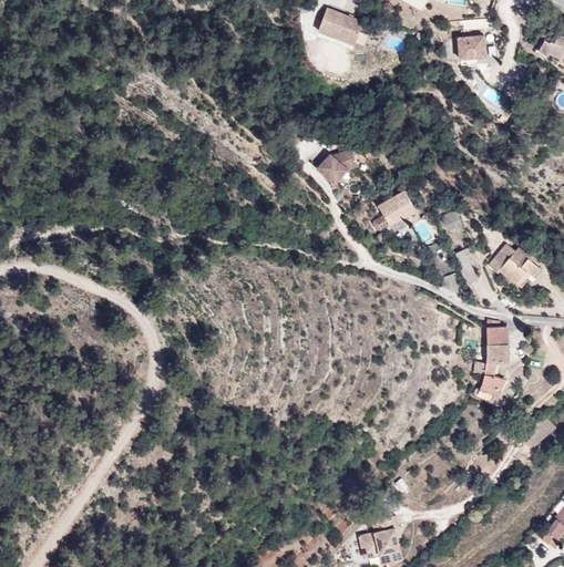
[(366,22),(331,11),(328,11),(320,35),(359,48),(366,22)]
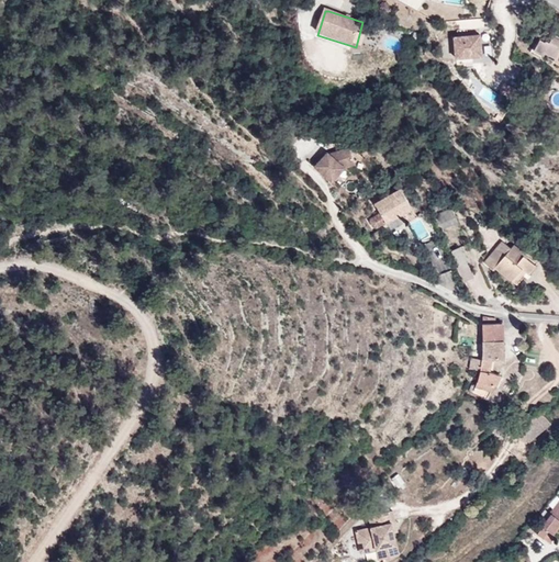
[(477,35),(448,36),(449,60),(478,60),(477,35)]
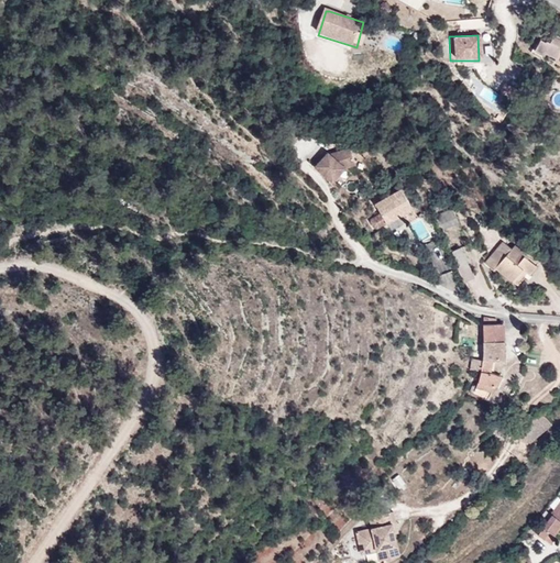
[(549,54),(556,58),(559,53),(559,36),(558,36),(555,43),(544,41),(538,51),(548,56),(549,54)]
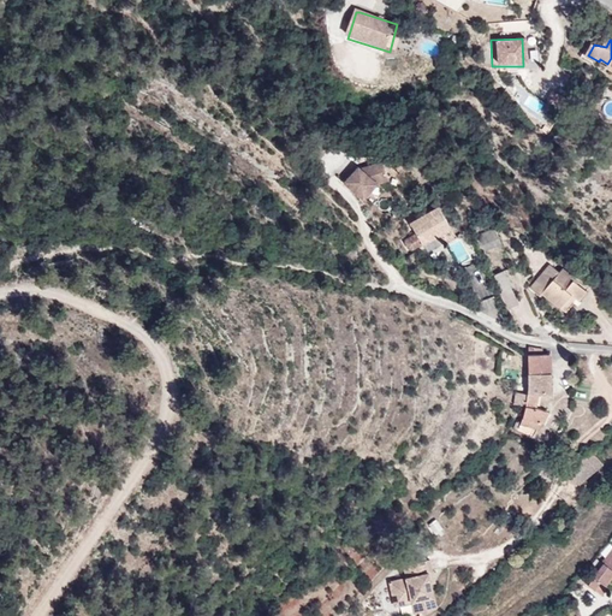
[(363,157),(349,173),(368,190),(382,175),(393,171),(387,153),(367,159),(363,157)]
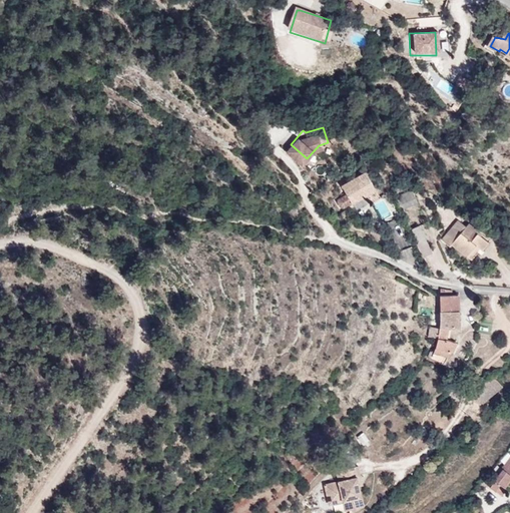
[(381,183),(370,164),(347,178),(358,196),(381,183)]
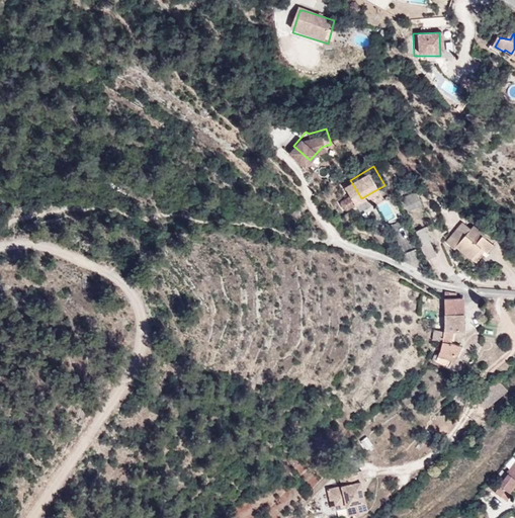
[(402,193),(406,200),(414,197),(410,189),(402,193)]
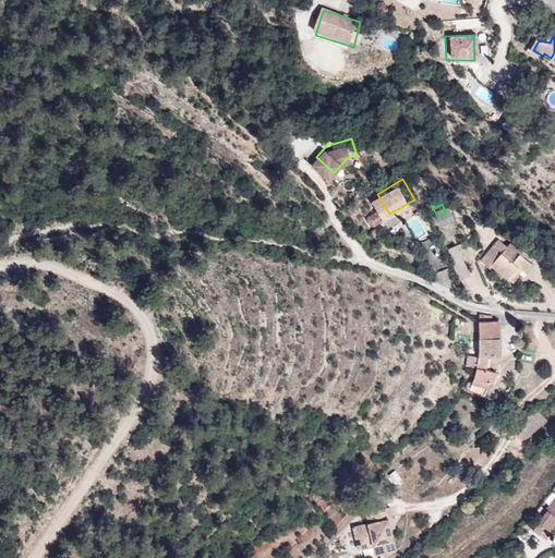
[(460,220),(456,209),(446,213),(437,216),(443,228),(460,220)]
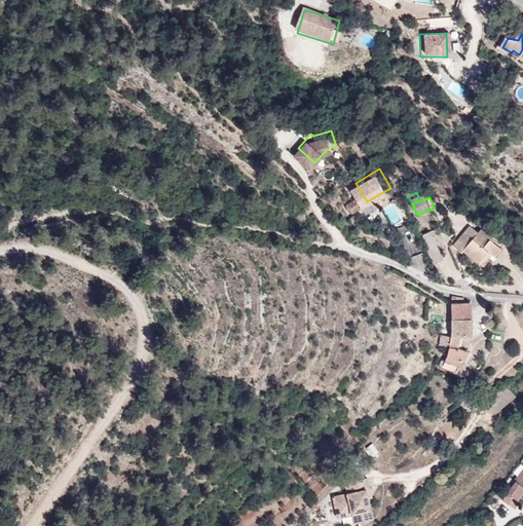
[(345,215),(355,211),(350,200),(341,204),(345,215)]
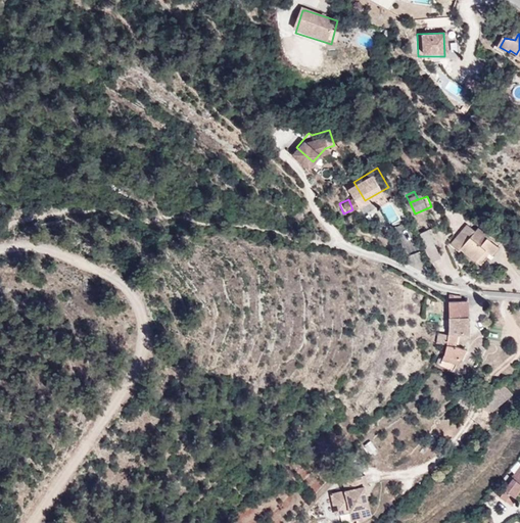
[(389,204),(380,207),(383,223),(393,221),(389,204)]
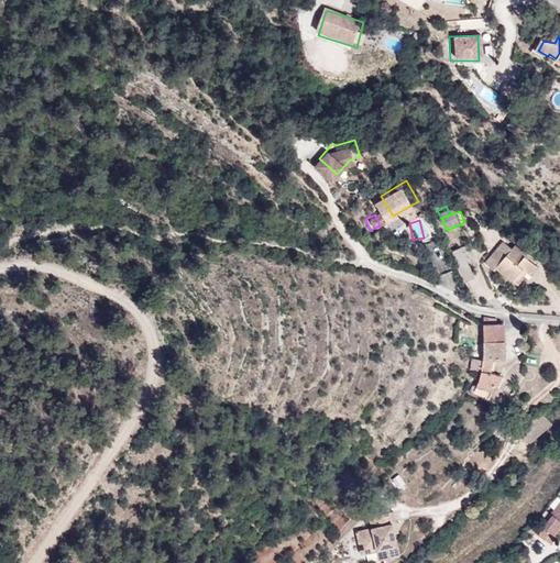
[(507,265),(523,247),(528,242),(518,233),(514,239),(505,231),(485,254),(496,262),(498,258),(507,265)]
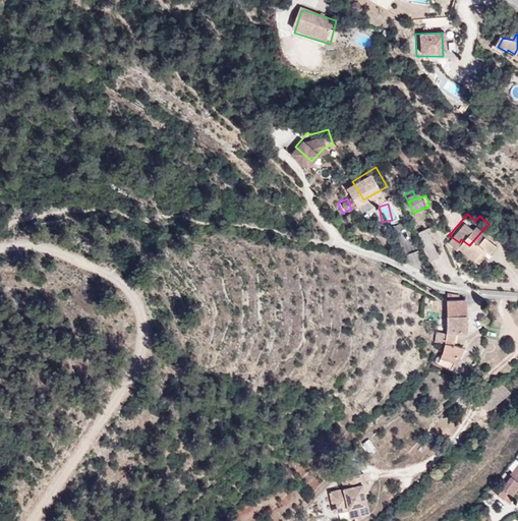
[(492,251),(499,256),(504,249),(494,240),(496,239),(483,229),(469,245),(466,249),(481,263),(492,251)]
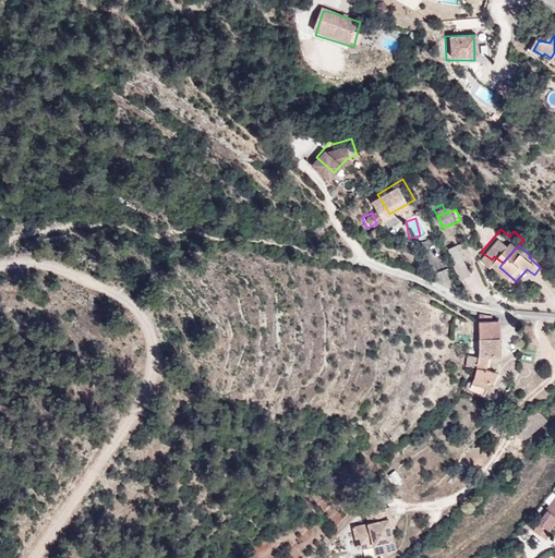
[(461,270),(469,286),(479,281),(471,266),(461,270)]
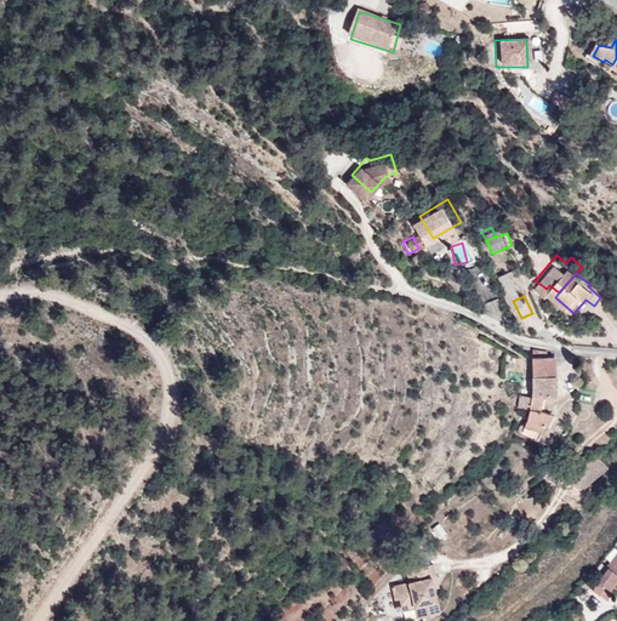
[(581,320),(594,306),(586,300),(573,313),(581,320)]
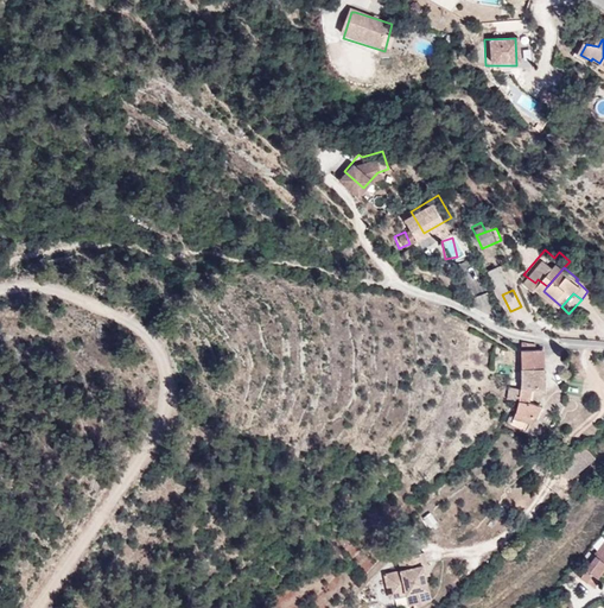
[(544,372),(544,349),(544,346),(541,346),(542,349),(538,349),(538,343),(523,341),(521,369),(544,372)]
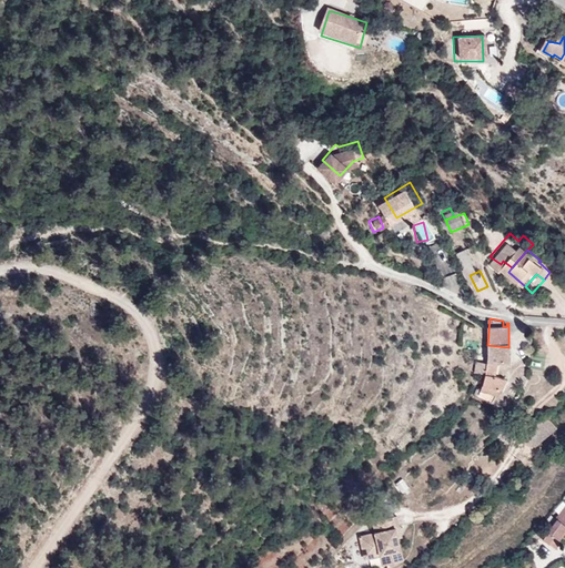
[(508,347),(487,345),(487,359),(497,362),(508,363),(508,347)]
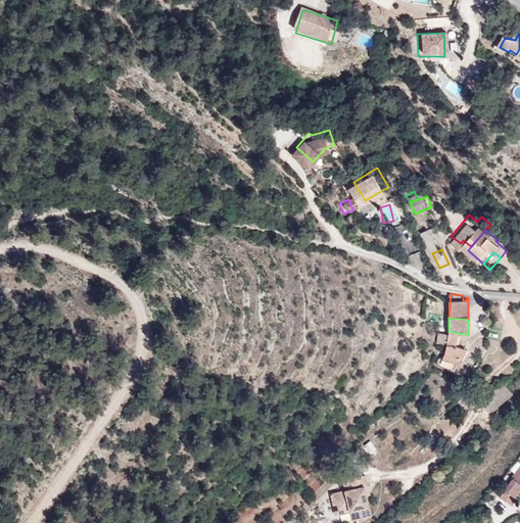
[(458,333),(448,331),(447,346),(444,351),(443,355),(459,361),(464,348),(456,344),(458,333)]
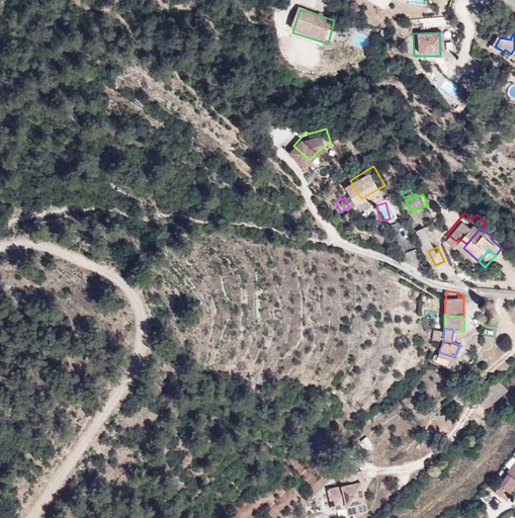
[(429,330),(428,341),(436,342),(438,331),(429,330)]
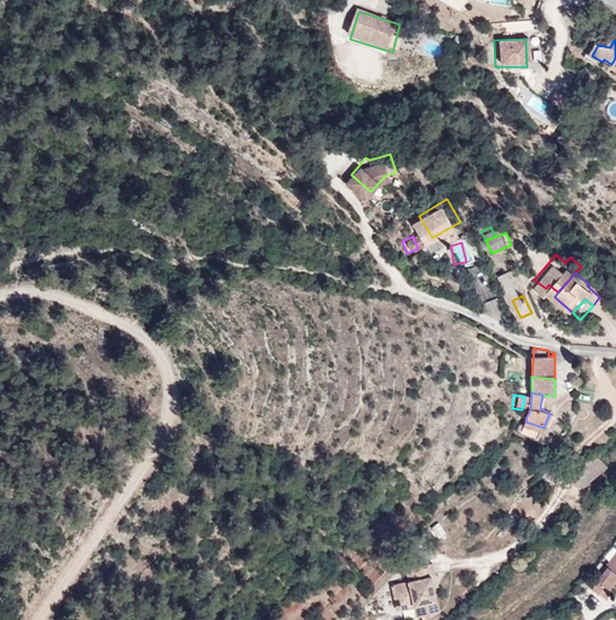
[(516,430),(520,432),(525,422),(527,417),(522,415),(516,430)]
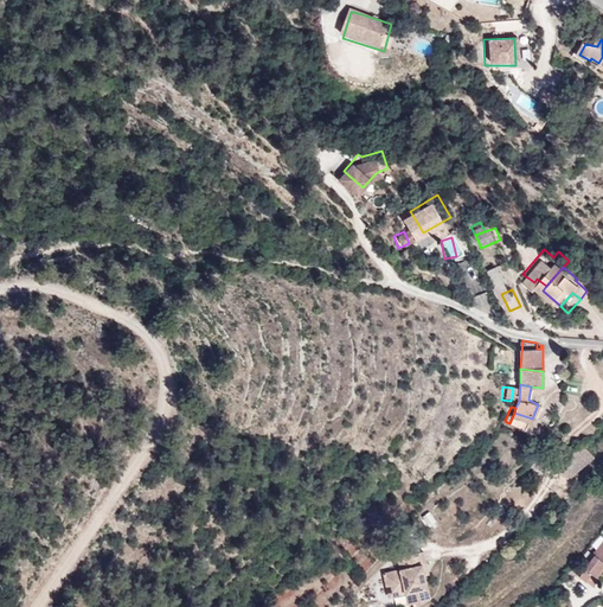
[(526,430),(532,419),(514,413),(510,423),(526,430)]
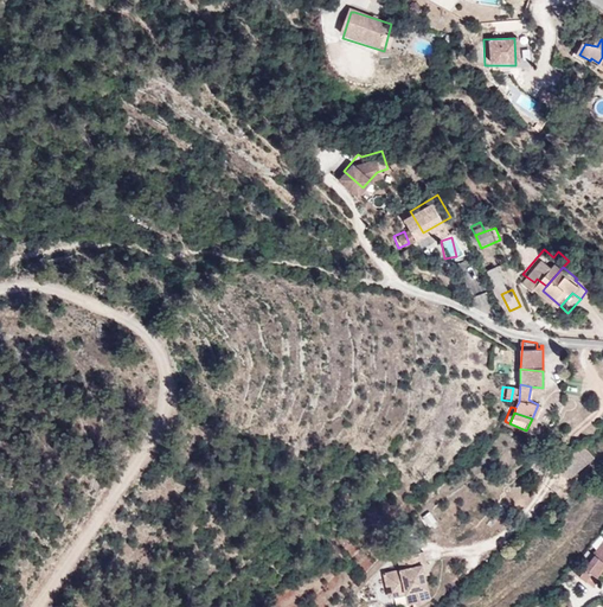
[(425,511),(418,517),(425,529),(434,524),(425,511)]
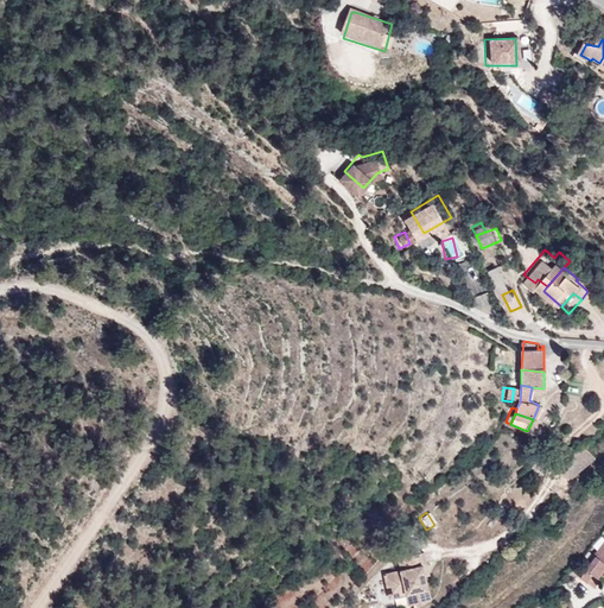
[(603,556),(602,553),(584,576),(596,586),(602,577),(603,578),(603,556)]
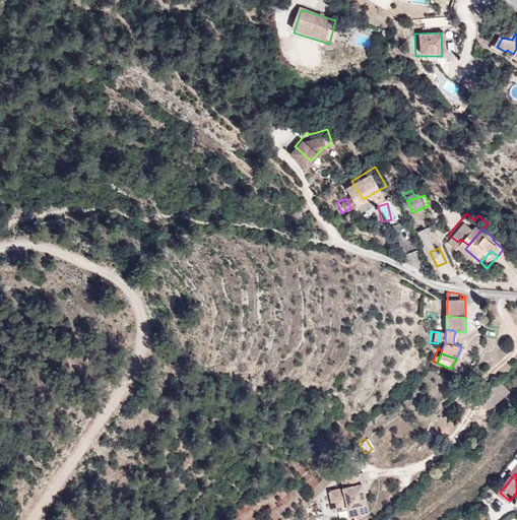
[(362,476),(341,481),(343,492),(330,495),(334,514),(368,507),(362,476)]
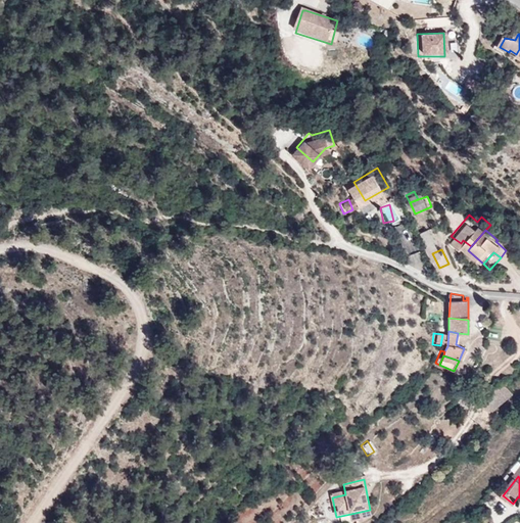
[(372,518),(370,510),(349,514),(351,522),(372,518)]
